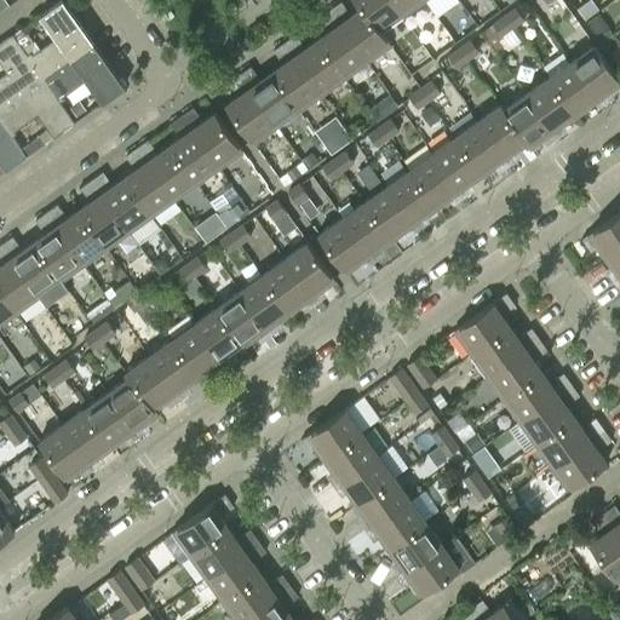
[(92,42),(61,0),(57,0),(55,3),(56,3),(39,15),(45,22),(50,23),(59,36),(32,56),(29,52),(32,51),(33,41),(27,33),(23,32),(15,38),(44,78),(92,42)]
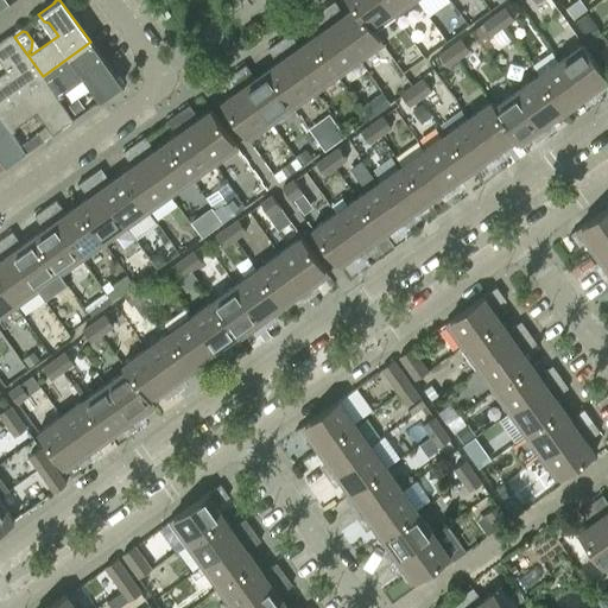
[(394,14),(382,0),(348,0),(353,7),(354,6),(372,31),(373,30),(394,14)]
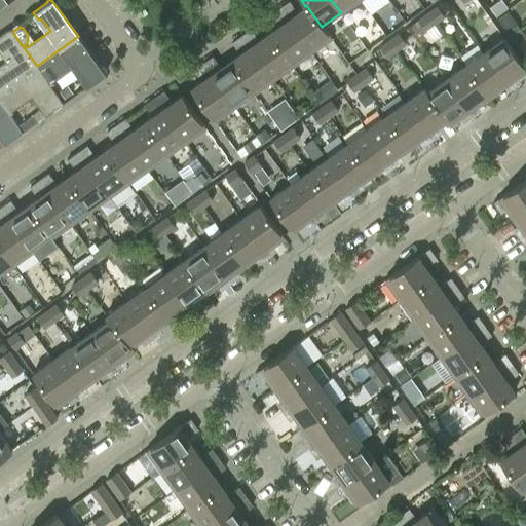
[(359,0),(331,0),(341,12),(359,0)]
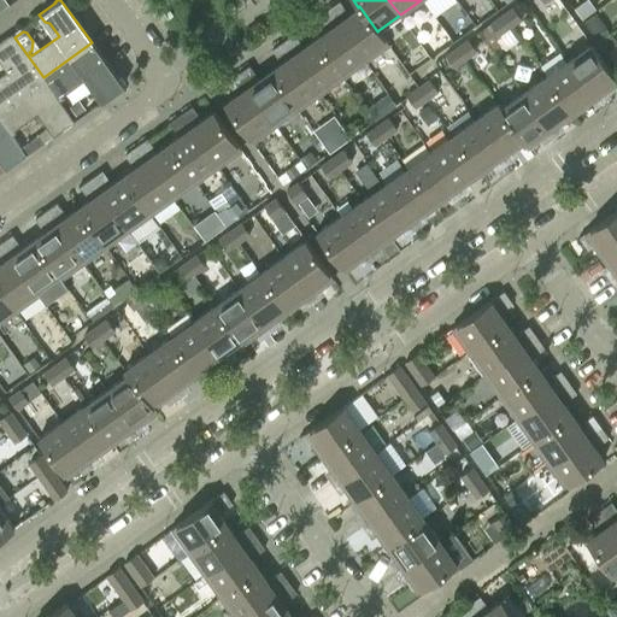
[(587,0),(575,9),(582,19),(594,11),(587,0)]
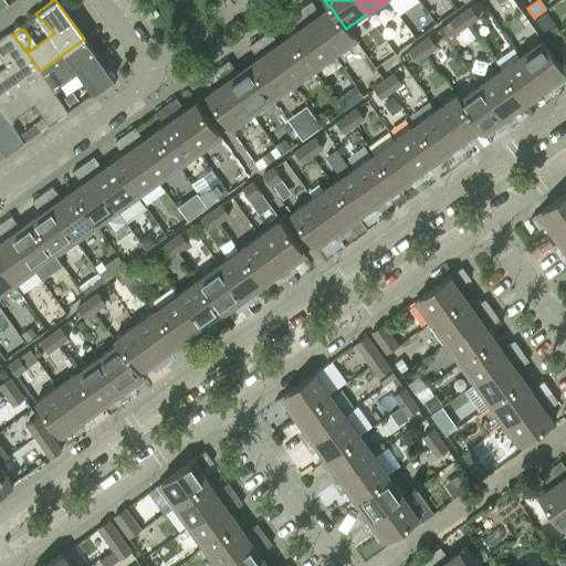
[(346,29),(329,6),(328,7),(316,16),(313,12),(317,9),(311,1),(301,8),(335,56),(357,41),(347,28),(346,29)]
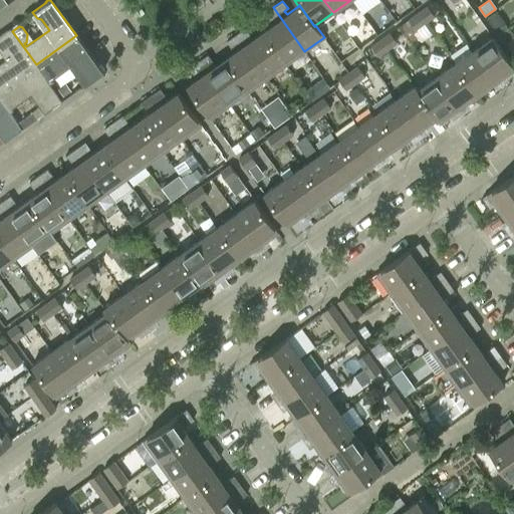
[(434,15),(427,6),(418,12),(425,22),(434,15)]
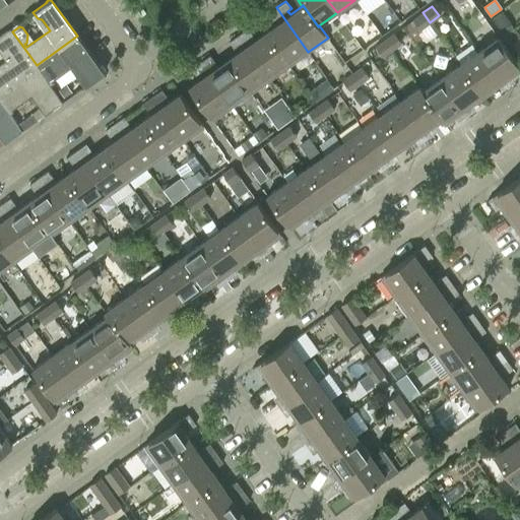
[(142,7),(136,11),(140,16),(146,12),(142,7)]
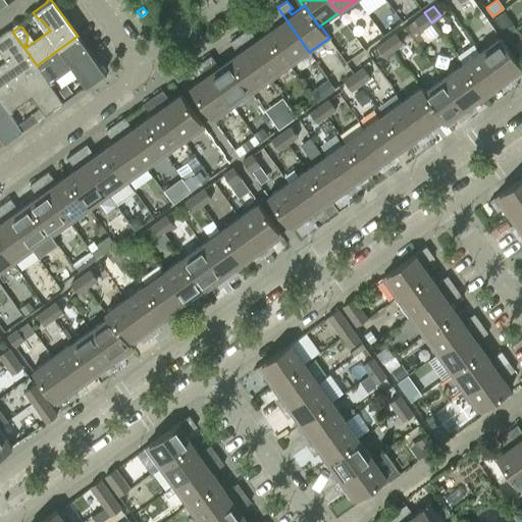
[(309,52),(277,7),(268,14),(273,21),(277,19),(279,22),(266,33),(290,65),(309,52)]
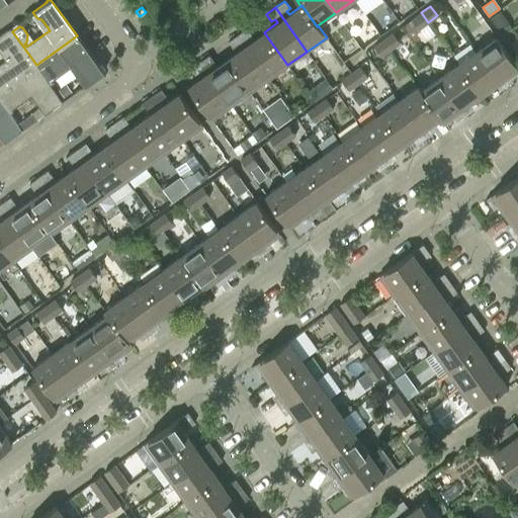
[(428,22),(421,12),(412,19),(418,28),(428,22)]
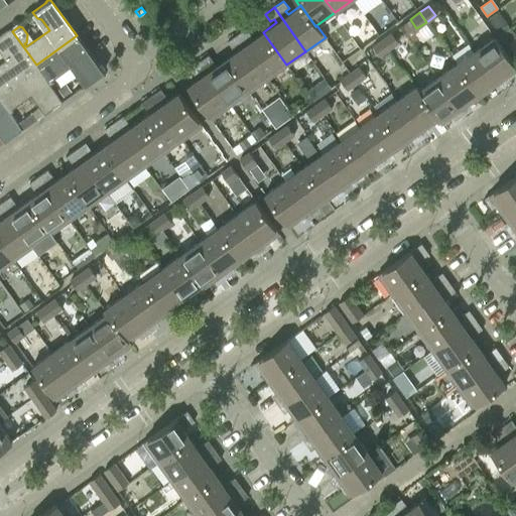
[(286,65),(263,32),(250,41),(247,38),(251,35),(245,27),(236,34),(267,78),(286,65)]
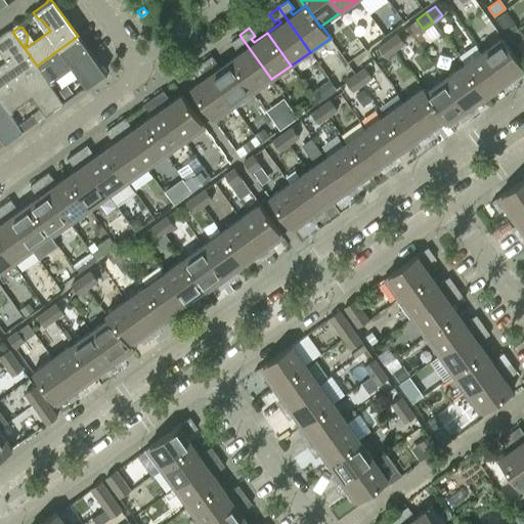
[(0,91),(37,66),(12,32),(10,29),(0,35),(0,48),(1,49),(9,59),(0,66),(0,91)]
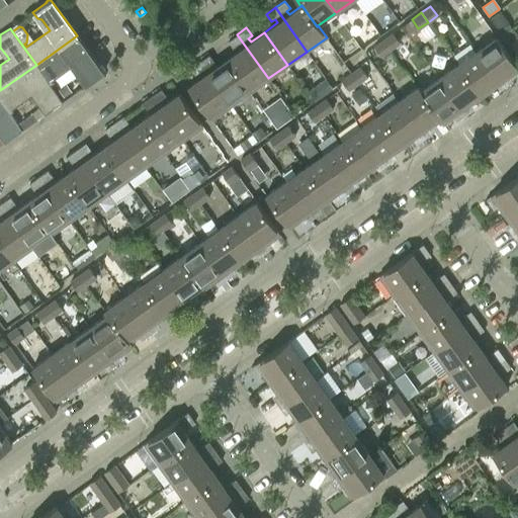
[(400,42),(393,32),(383,39),(391,49),(400,42)]
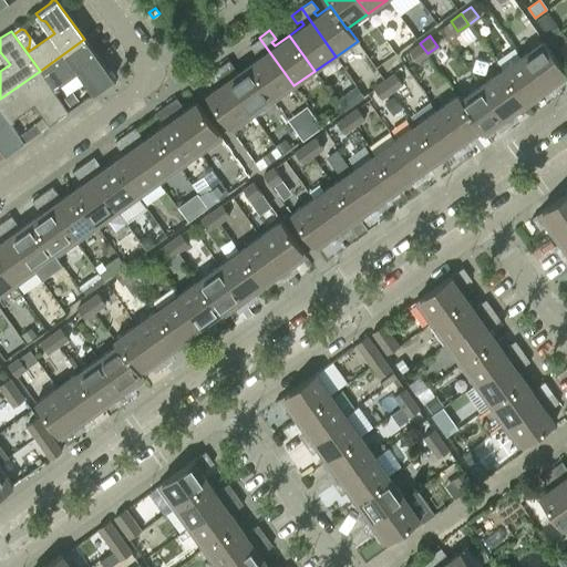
[(294,85),(259,38),(249,45),(256,53),(259,51),(263,54),(248,64),(274,101),(294,85)]
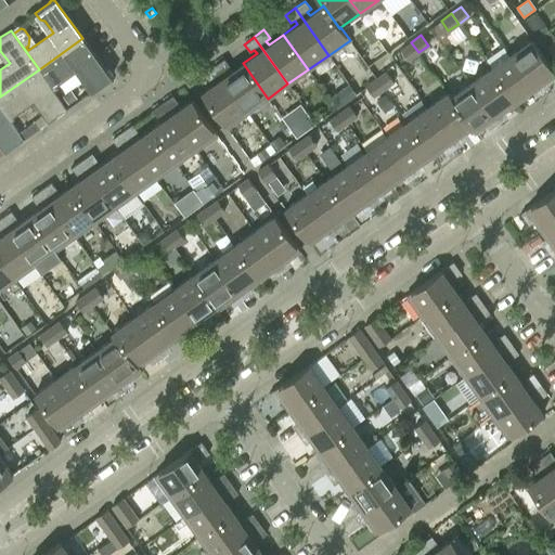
[(111,78),(82,38),(39,69),(54,90),(56,89),(53,86),(78,67),(87,79),(86,84),(91,91),(105,80),(106,81),(111,78)]
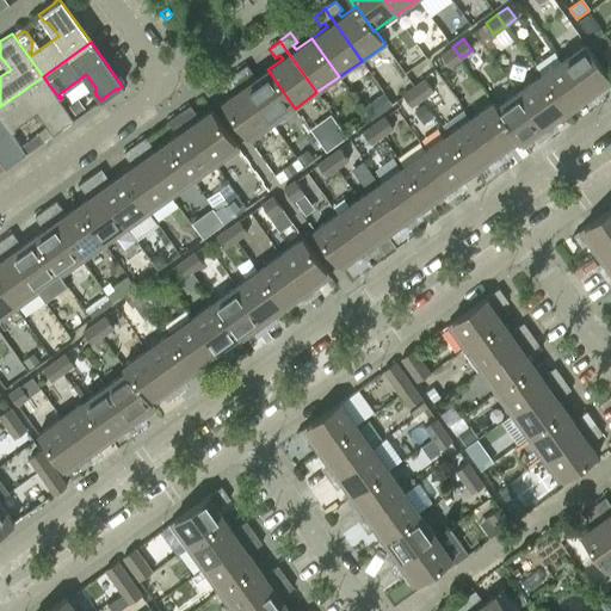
[(610,82),(610,79),(585,43),(562,60),(593,104),(600,98),(597,93),(610,82)]
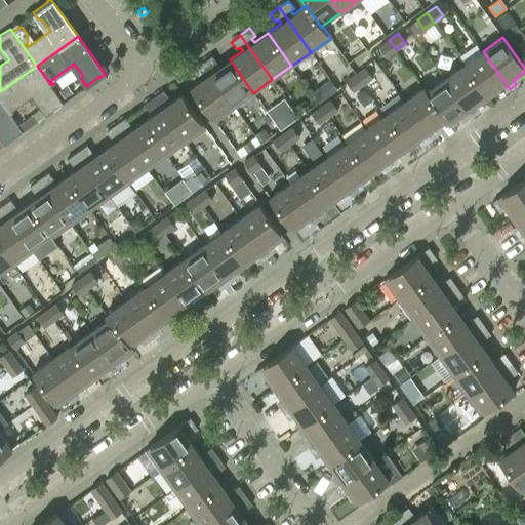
[(396,49),(389,40),(379,47),(386,56),(396,49)]
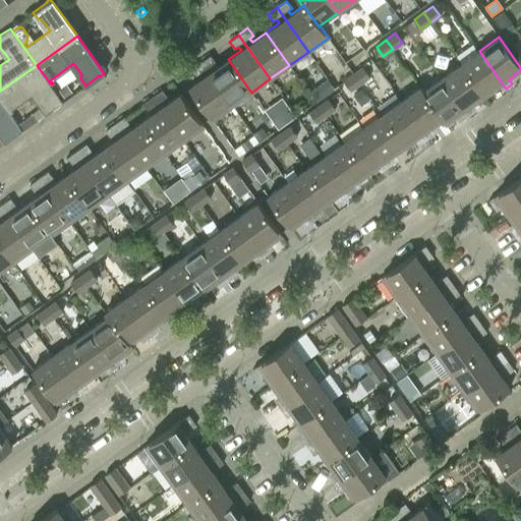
[(506,89),(479,51),(460,64),(483,97),(497,88),(500,93),(506,89)]
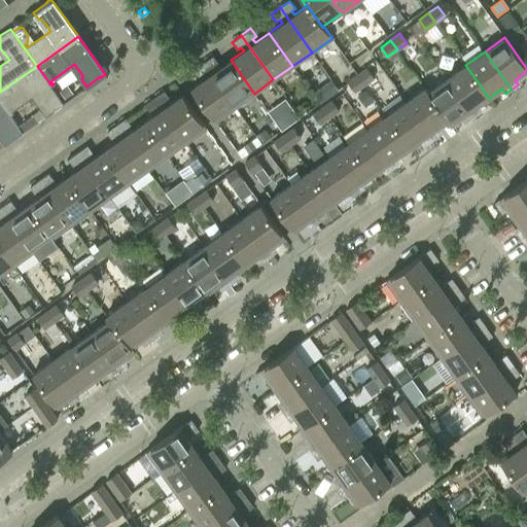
[(254,94),(231,60),(217,69),(214,66),(218,64),(212,56),(203,62),(235,107),(254,94)]
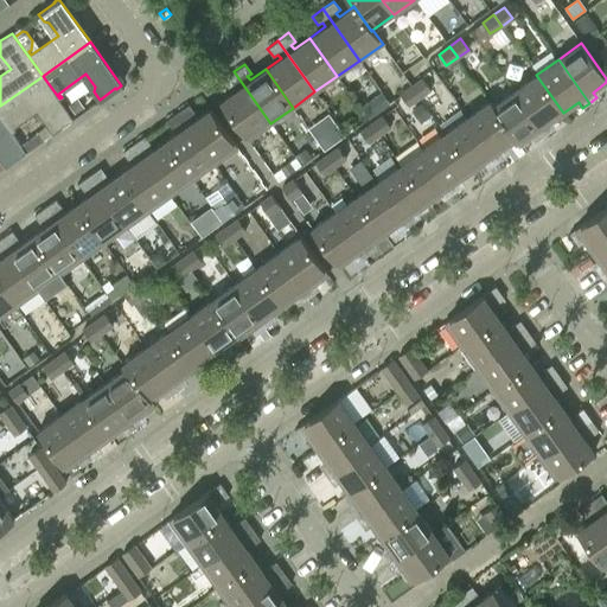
[(270,123),(234,71),(223,80),(229,89),(234,85),(236,90),(221,101),(248,140),(270,123)]
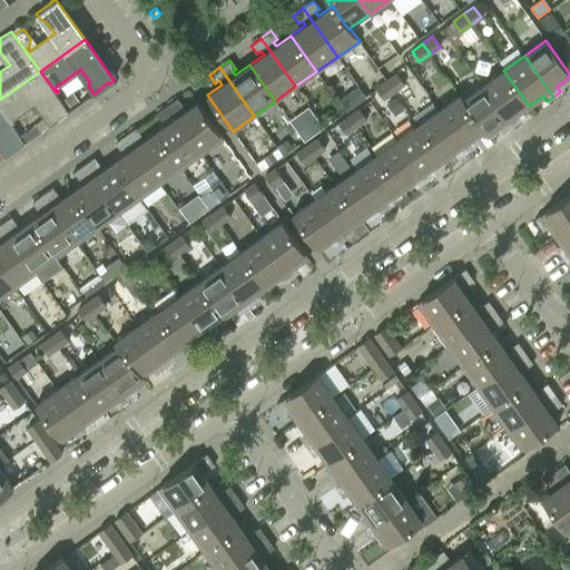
[(529,106),(503,70),(482,85),(512,126),(519,121),(516,116),(529,106)]
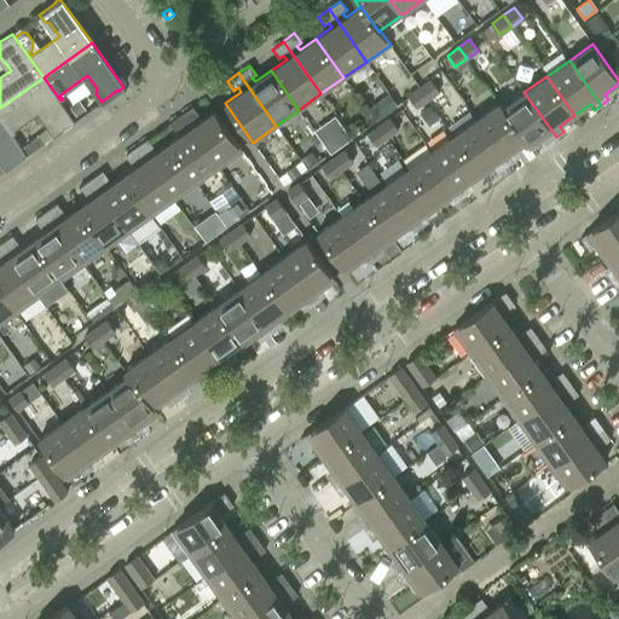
[(74,121),(61,100),(44,77),(0,108),(0,119),(11,136),(13,134),(11,129),(39,110),(48,122),(47,128),(53,136),(74,121)]
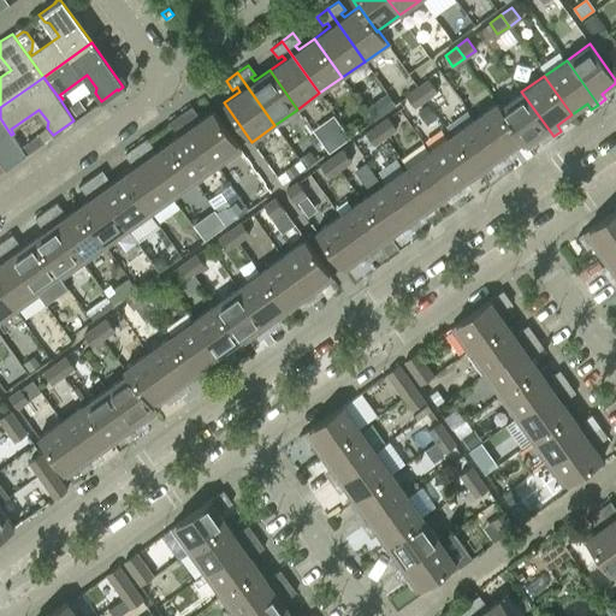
[(437,90),(428,80),(418,87),(426,99),(437,90)]
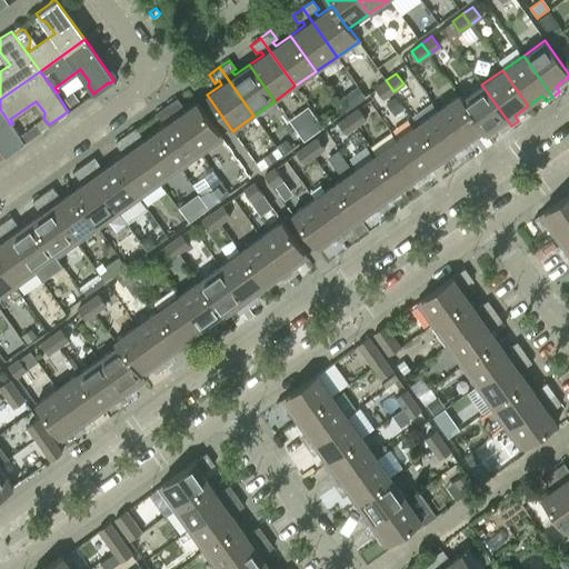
[(393,91),(386,80),(375,88),(382,98),(393,91)]
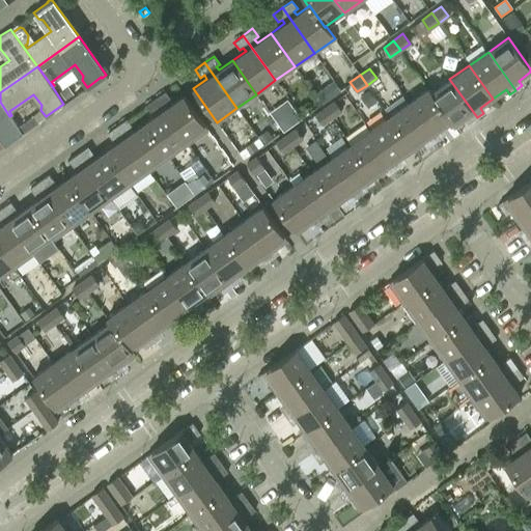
[(477,117),(449,79),(431,92),(430,92),(451,122),(450,123),(453,128),(468,117),(471,121),(477,117)]
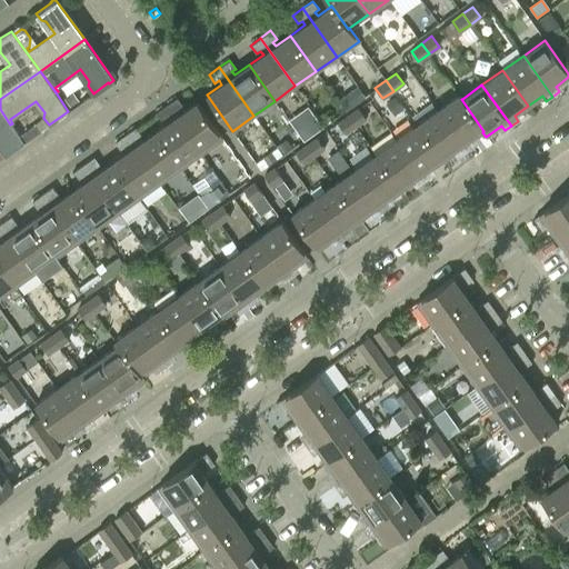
[(358,87),(349,93),(356,102),(365,96),(358,87)]
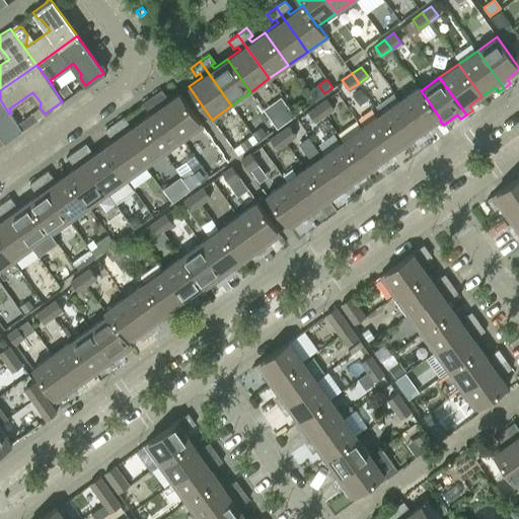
[(66,84),(59,90),(64,97),(71,92),(66,84)]
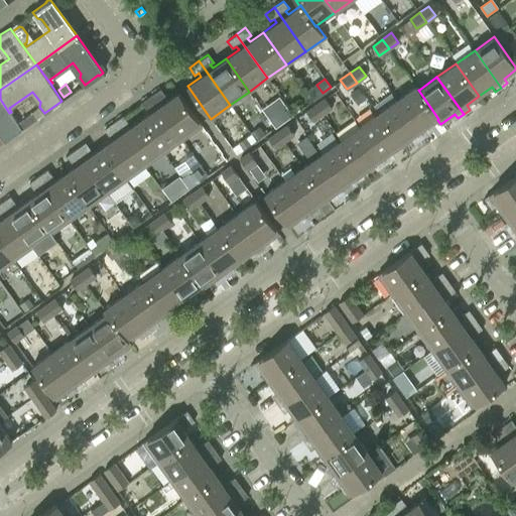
[(438,119),(418,90),(419,90),(416,86),(397,100),(423,137),(429,132),(426,128),(437,120),(438,119)]
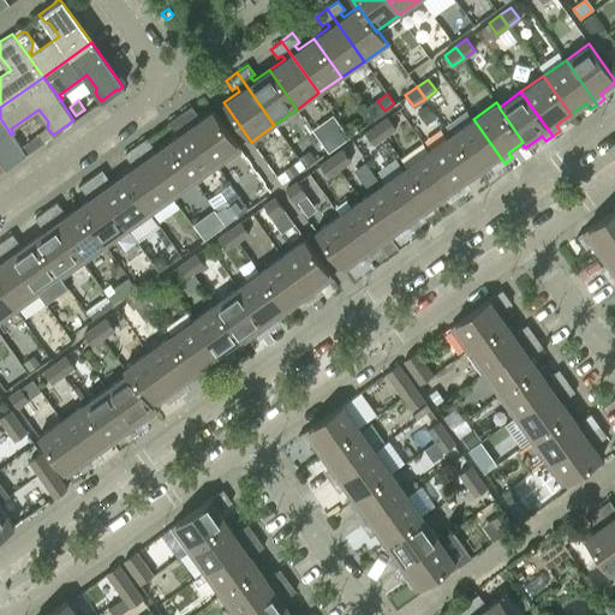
[(427,105),(419,111),(428,121),(434,117),(427,105)]
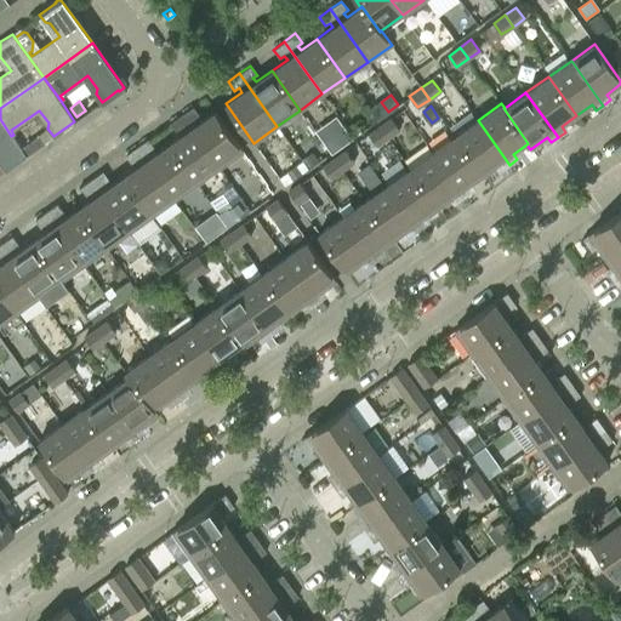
[(243,151),(215,112),(198,123),(195,119),(199,117),(193,107),(182,114),(220,167),(243,151)]
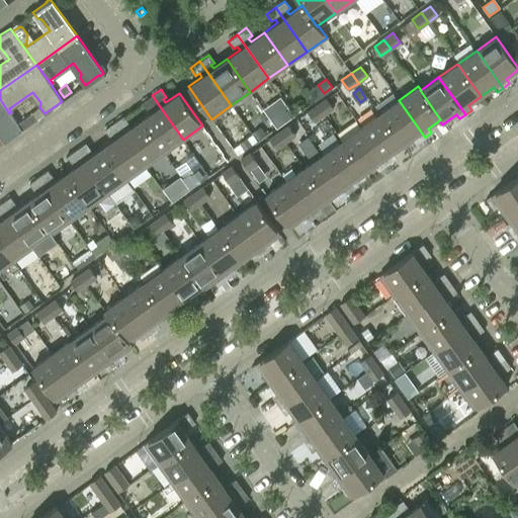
[(277,125),(294,113),(281,94),(264,106),(277,125)]
